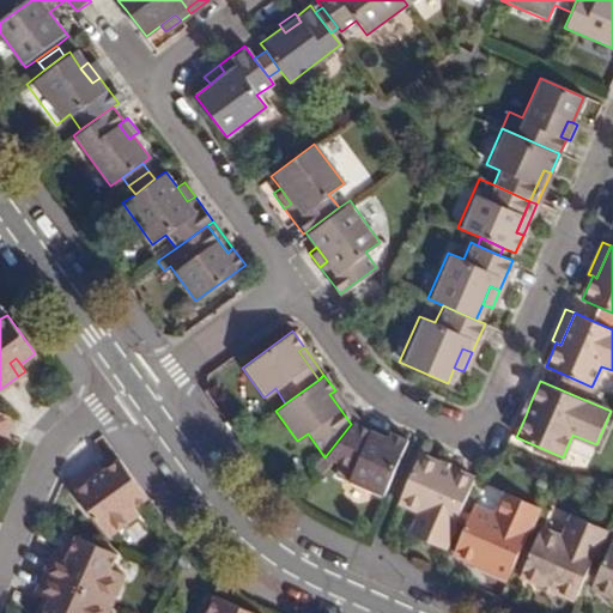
[(329,394),(351,424),(356,417),(335,390),(329,394)]
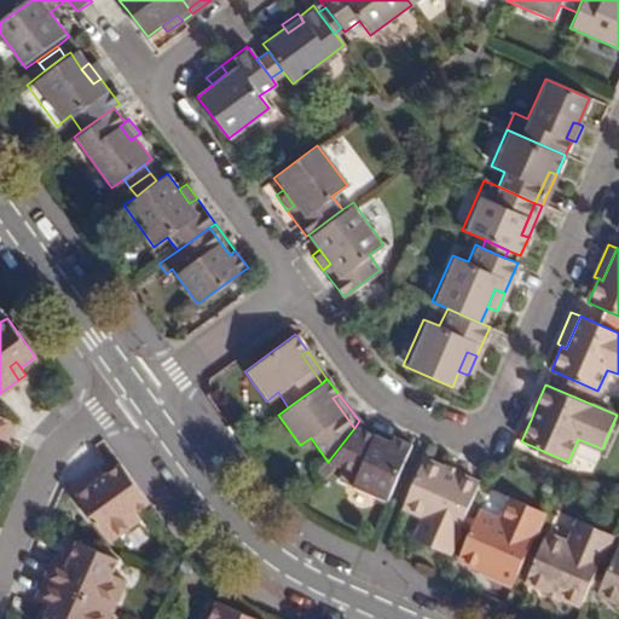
[(536,406),(531,404),(525,417),(531,420),(536,406)]
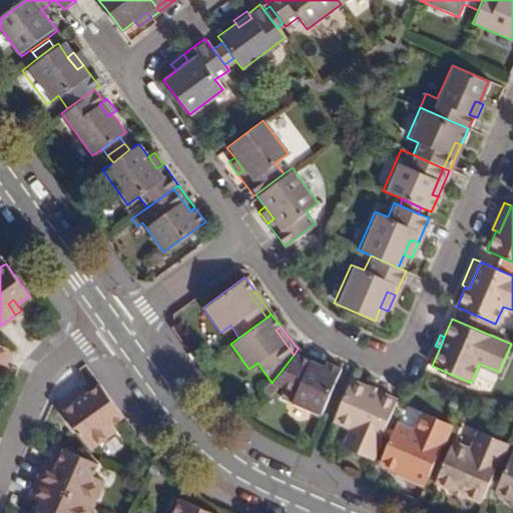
[(0,341),(0,360),(0,361),(8,364),(15,348),(0,341)]
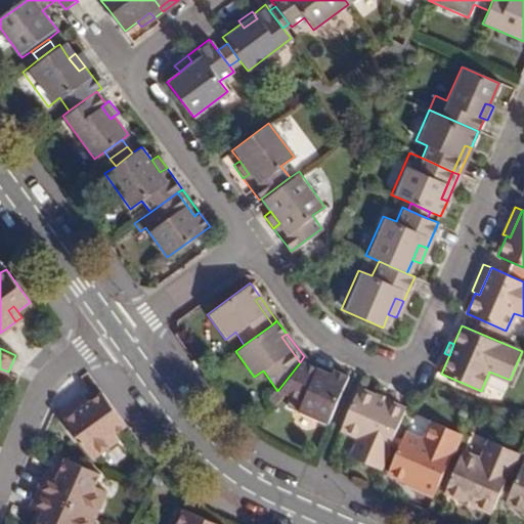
[(304,356),(300,362),(325,376),(329,368),(304,356)]
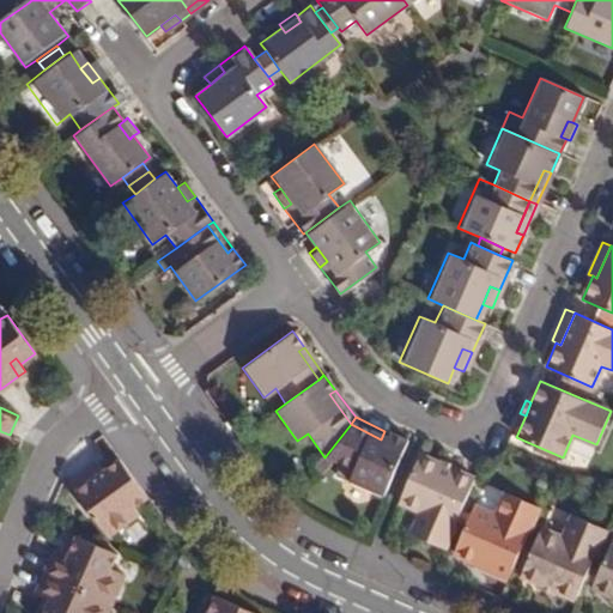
[(381,439),(351,424),(325,457),(351,471),(346,480),(380,496),(404,439),(384,431),(381,439)]
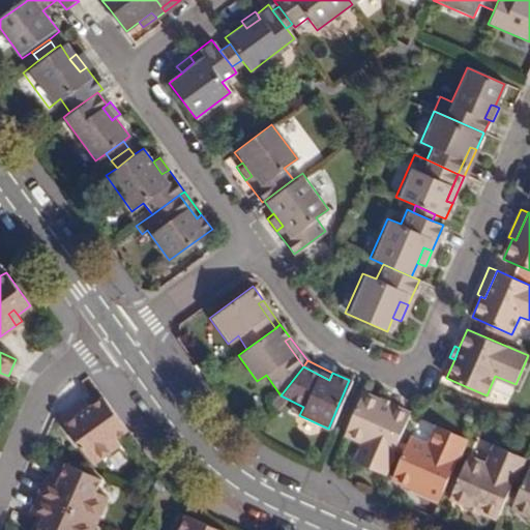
[(362,392),(345,434),(363,440),(354,461),(383,473),(394,449),(399,439),(410,413),(392,405),(379,400),(362,392)]
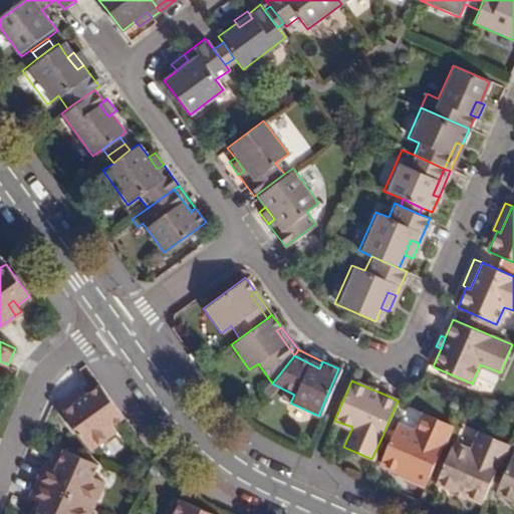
[(86,401),(78,390),(58,405),(91,451),(116,432),(111,425),(123,416),(99,382),(87,391),(91,397),(86,401)]
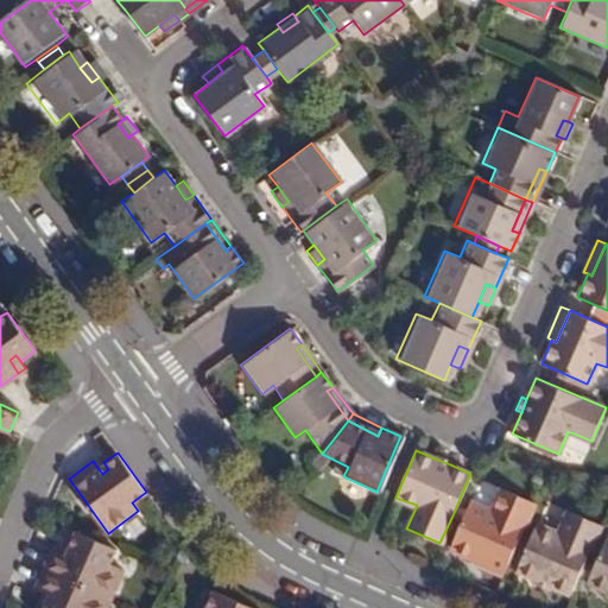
[(453,460),(437,453),(435,458),(450,464),(453,460)]
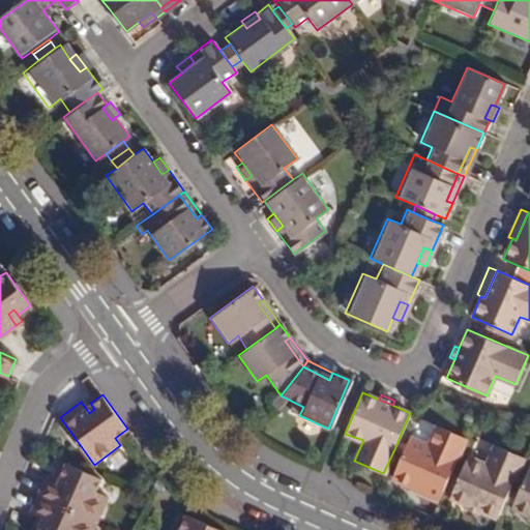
[(94,409),(90,403),(87,398),(81,402),(89,413),(94,409)]
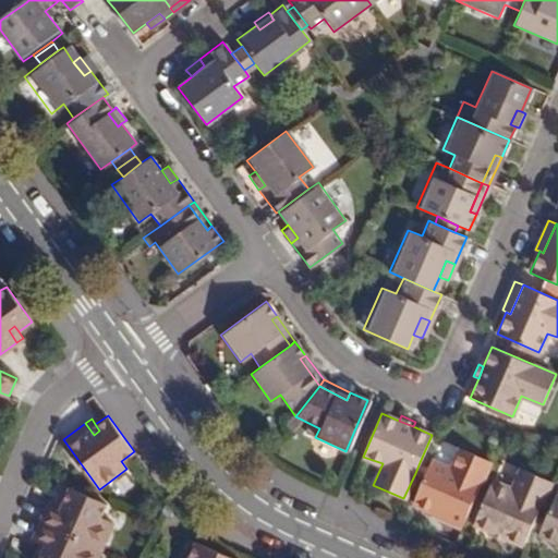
[(411,502),(434,512),(436,508),(463,520),(466,512),(470,504),(488,460),(458,447),(449,468),(429,459),(426,465),(423,475),(411,502)]
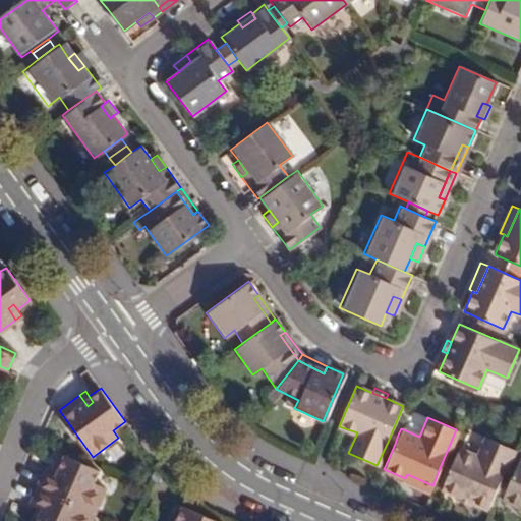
[(398,435),(392,431),(388,442),(395,444),(398,435)]
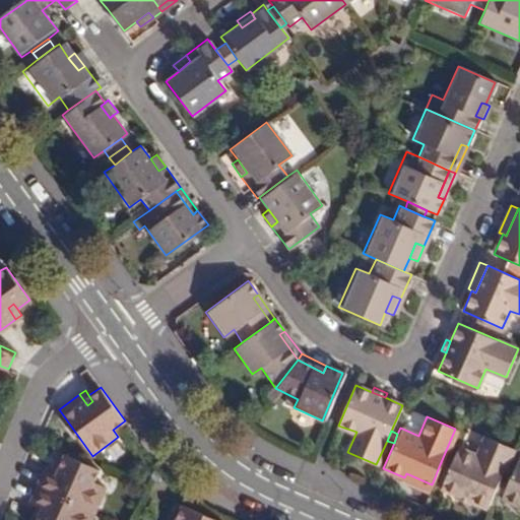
[(469,500),(488,508),(496,490),(499,480),(513,449),(482,436),(474,455),(456,447),(445,472),(442,480),(439,488),(455,495),(469,500)]
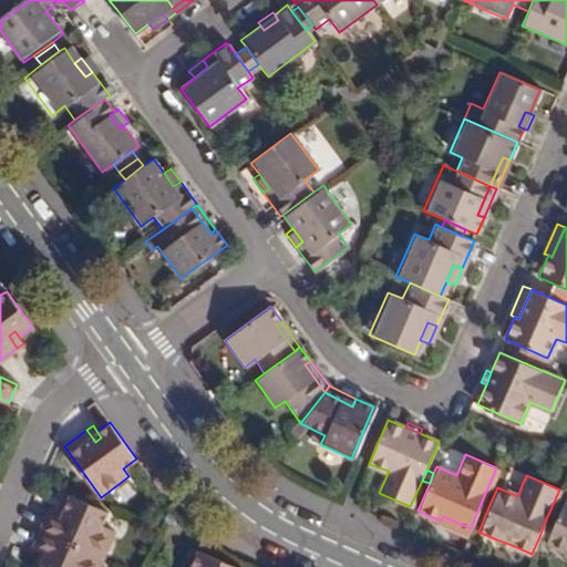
[(70,492),(63,488),(53,512),(68,518),(71,512),(62,509),(70,492)]
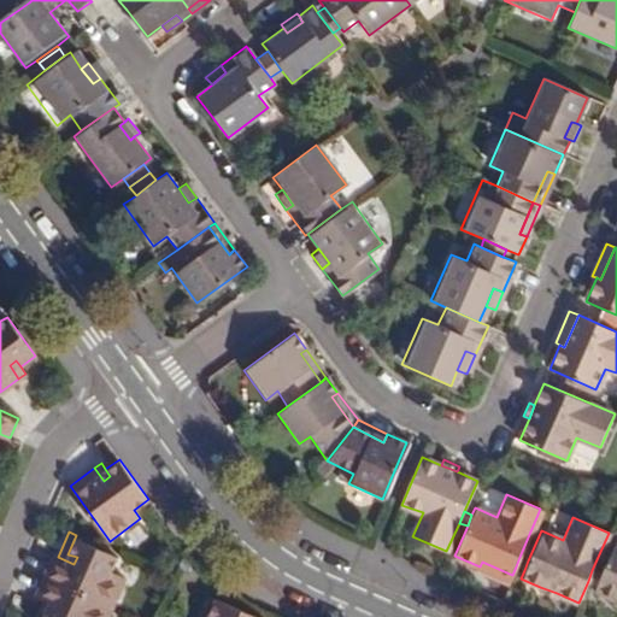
[(51,554),(41,575),(104,603),(117,573),(110,569),(118,553),(76,535),(68,554),(77,557),(74,564),(58,557),(51,554)]
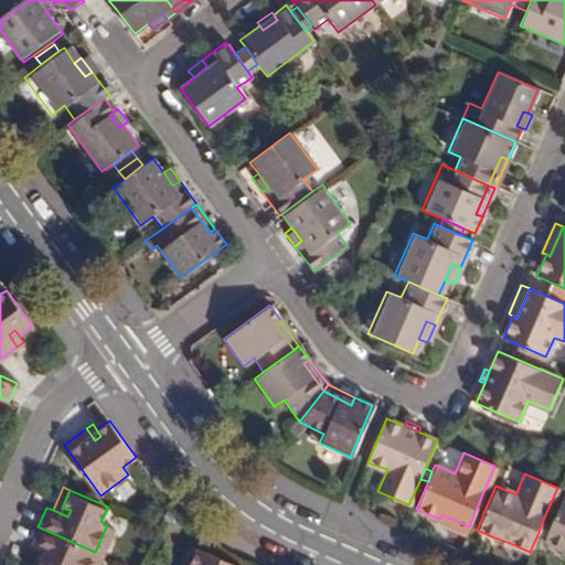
[(564,498),(562,497),(548,525),(545,534),(543,540),(564,550),(564,498)]
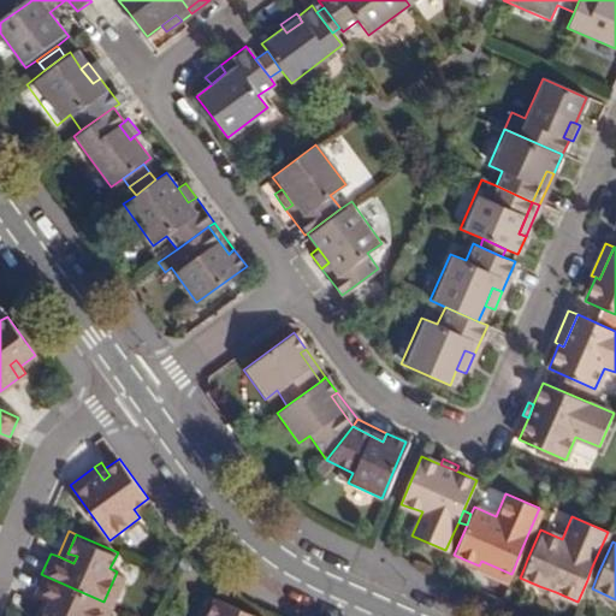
[(527,560),(519,556),(515,566),(523,569),(527,560)]
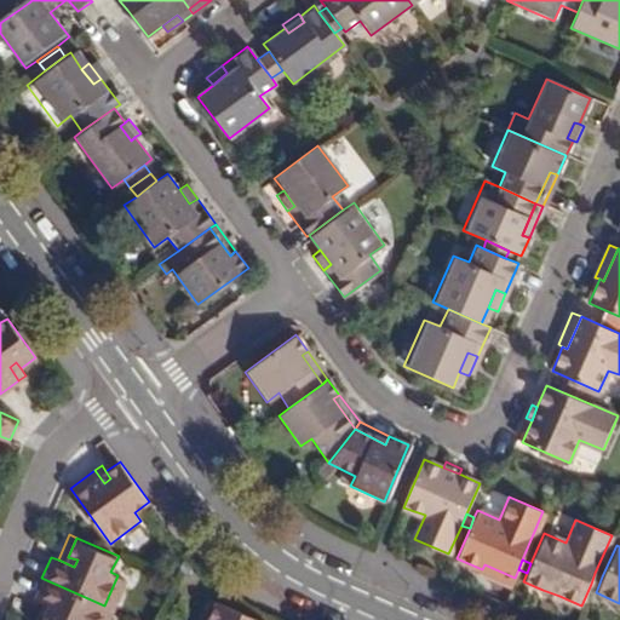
[(515,578),(484,564),(482,569),(481,573),(511,585),(515,578)]
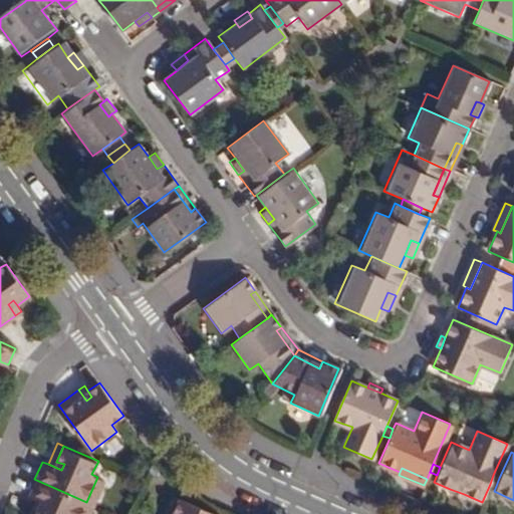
[(499,478),(493,475),(490,484),(496,486),(499,478)]
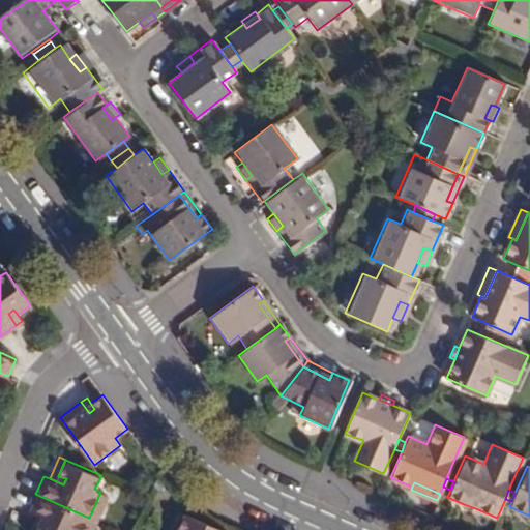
[(100,492),(89,518),(95,520),(108,494),(100,492)]
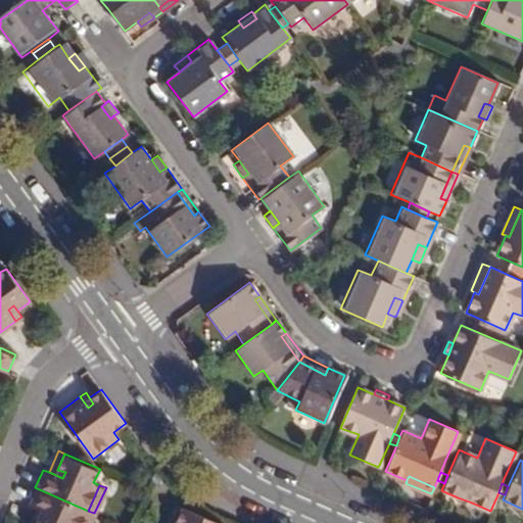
[(82,522),(88,511),(35,487),(30,502),(35,504),(49,510),(46,516),(39,513),(34,522),(82,522)]
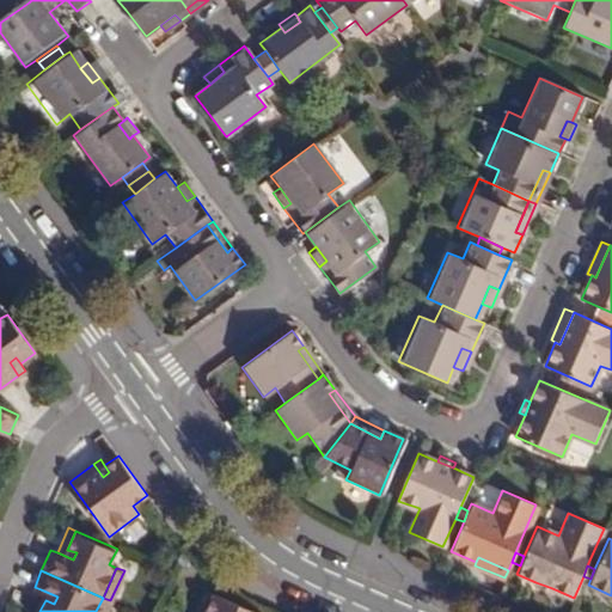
[(552,588),(536,582),(533,586),(550,593),(552,588)]
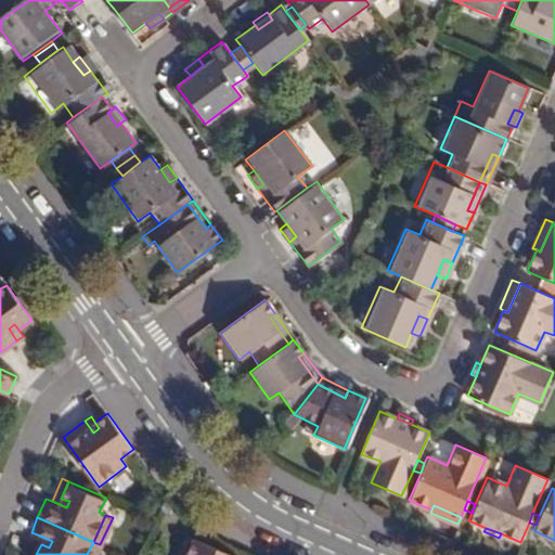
[(52,541),(37,534),(28,554),(36,554),(41,544),(49,547),(52,541)]
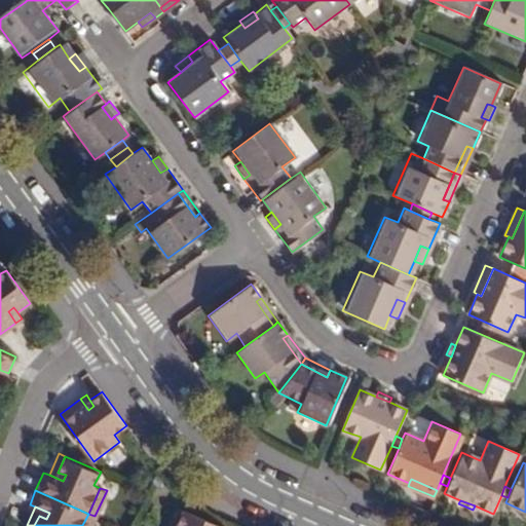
[(221,525),(185,510),(178,525),(221,525)]
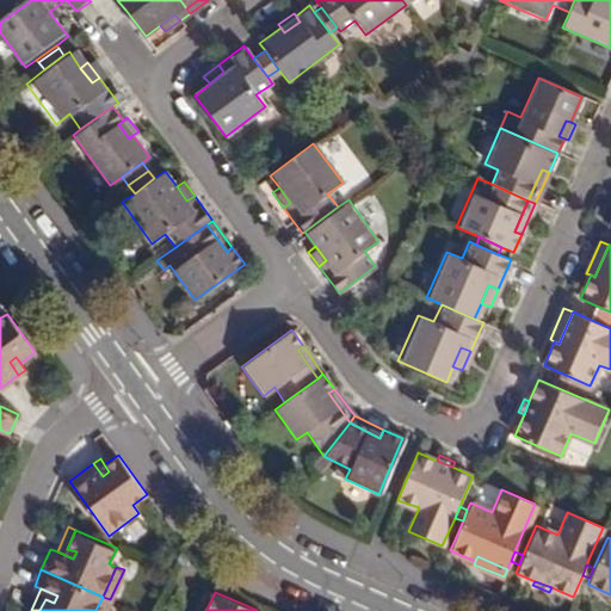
[(105,610),(110,599),(103,597),(96,610),(105,610)]
